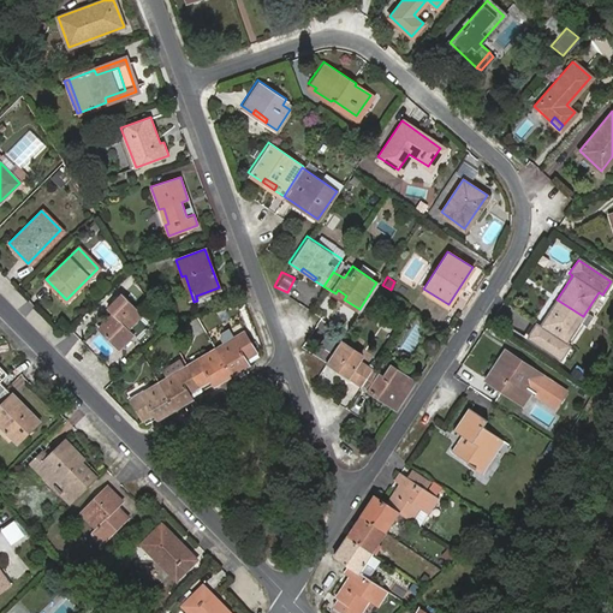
[(105,308),(111,313),(113,315),(108,320),(106,317),(96,327),(117,346),(130,332),(124,326),(138,311),(120,292),(105,308)]
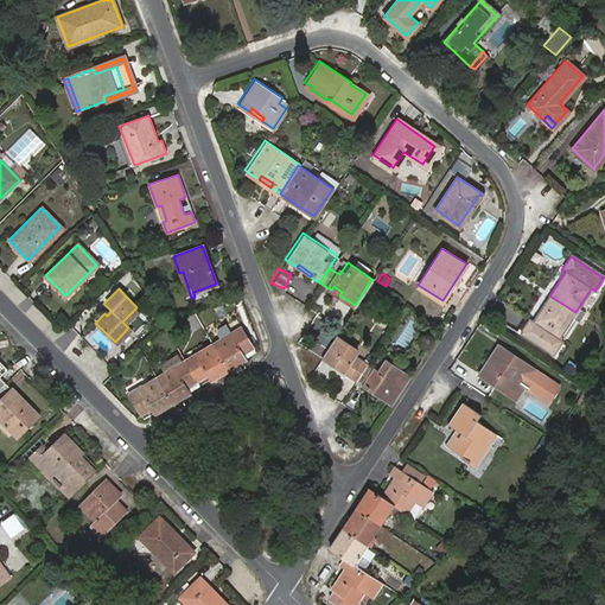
[(558,339),(575,312),(549,295),(533,322),(529,320),(520,333),(553,355),(561,342),(558,339)]
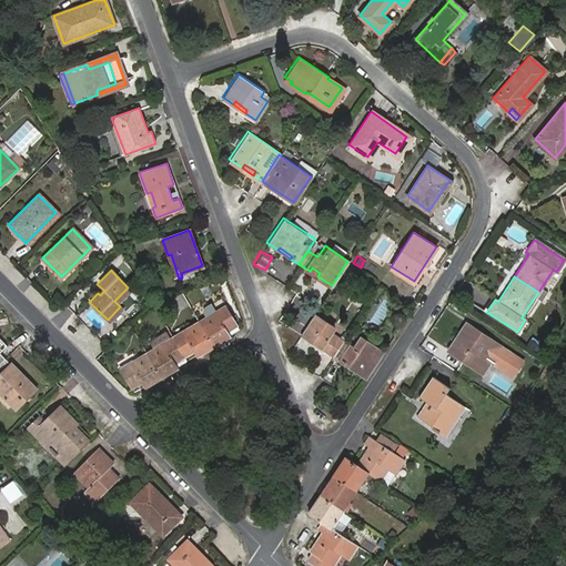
[(341,312),(349,300),(337,294),(331,306),(341,312)]
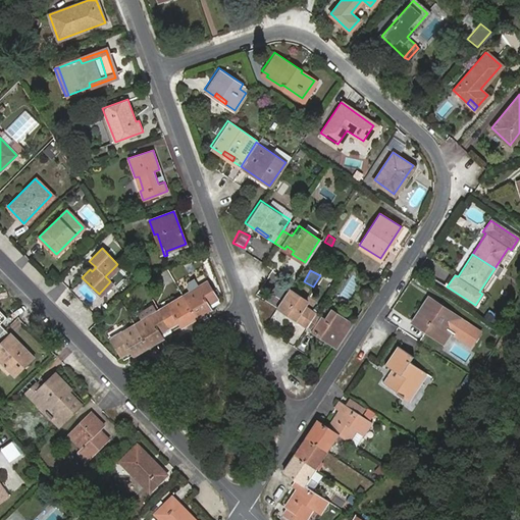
[(190,318),(191,319),(192,318),(219,302),(206,279),(178,296),(180,300),(180,301),(182,302),(190,318)]
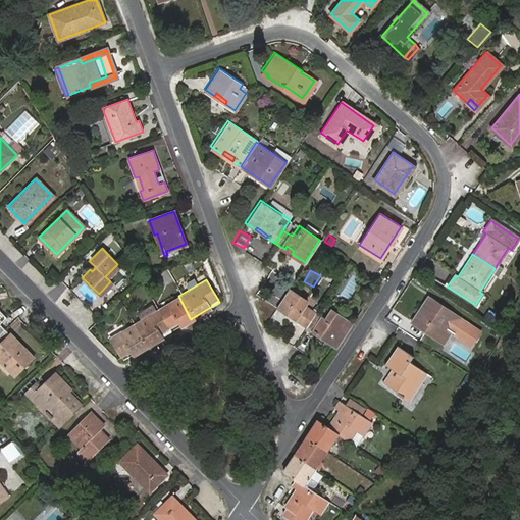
[(306,326),(314,312),(304,305),(307,301),(288,289),(276,305),(275,306),(276,307),(306,326)]
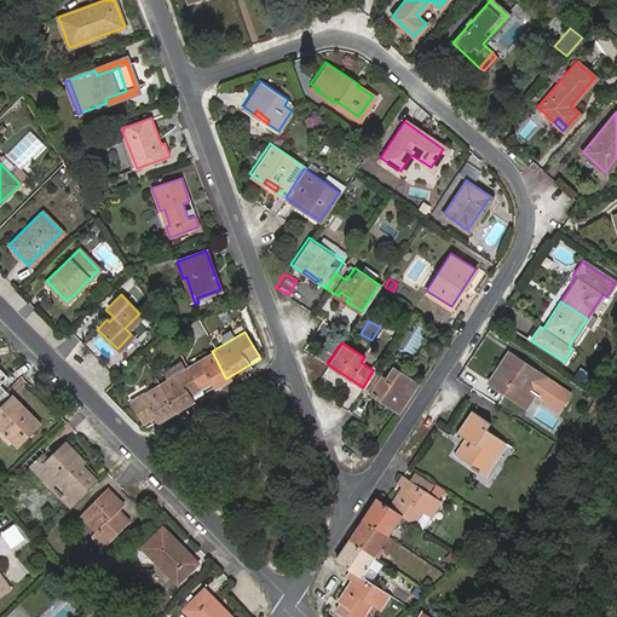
[(327,347),(322,355),(328,358),(332,352),(327,347)]
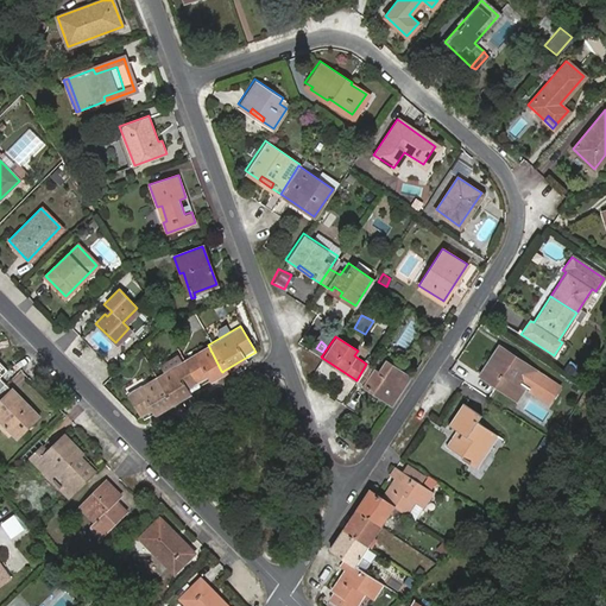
[(203,384),(222,372),(221,371),(212,352),(210,351),(210,349),(208,345),(185,358),(201,383),(202,384),(203,384)]
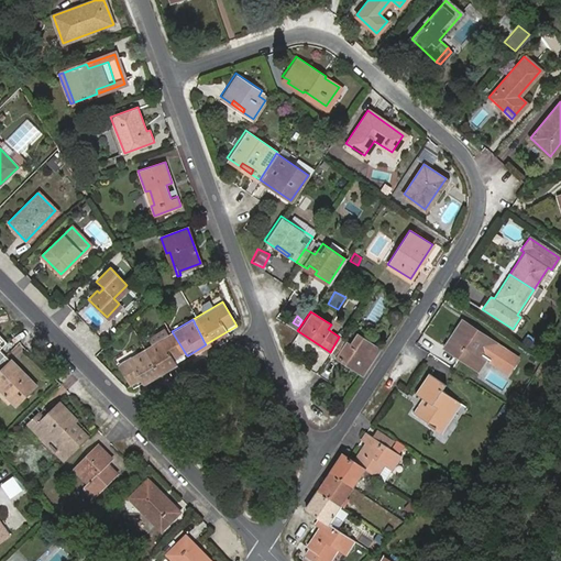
[(482,355),(485,359),(494,344),(460,322),(446,345),(460,354),(458,358),(474,367),(482,355)]
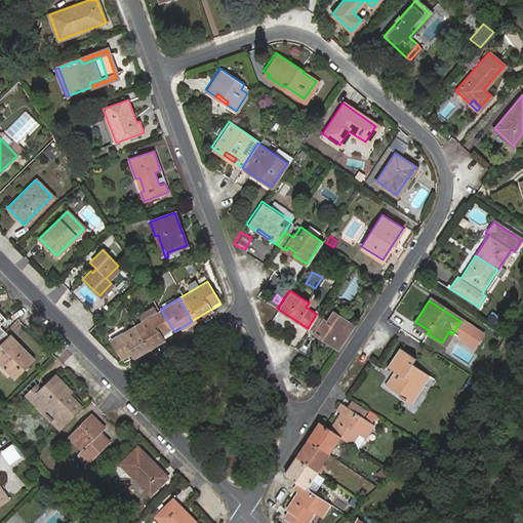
[(173,332),(174,331),(173,330),(160,309),(143,320),(145,323),(147,324),(147,325),(156,342),(156,343),(157,342),(173,332)]
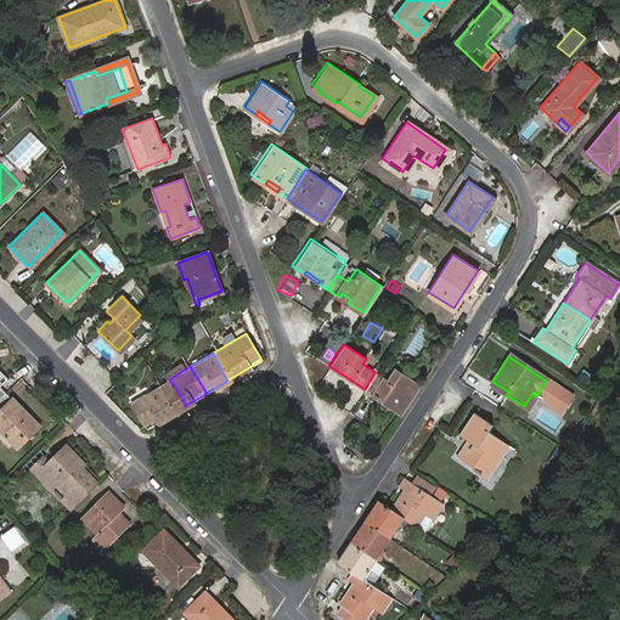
[(400,412),(418,384),(395,370),(388,381),(375,372),(365,389),(400,412)]
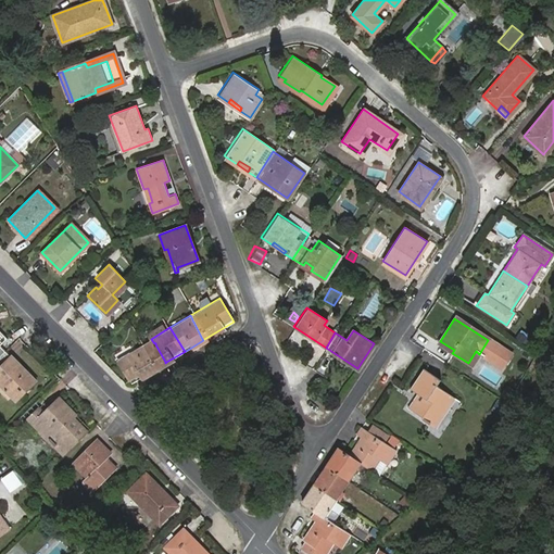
[(131,383),(165,363),(165,362),(155,344),(155,343),(153,342),(151,339),(116,359),(131,383)]
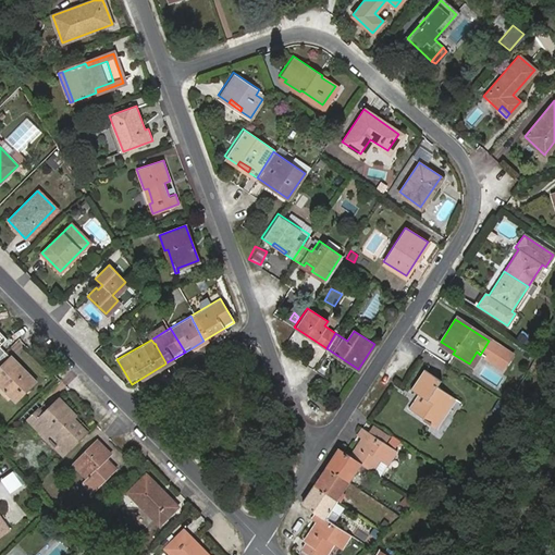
[(3,350),(0,353),(0,384),(14,398),(32,381),(3,350)]
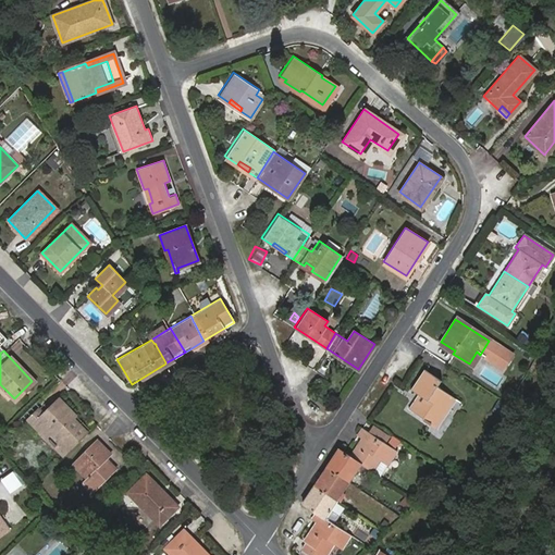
[(472,367),(480,355),(477,352),(469,364),(472,367)]
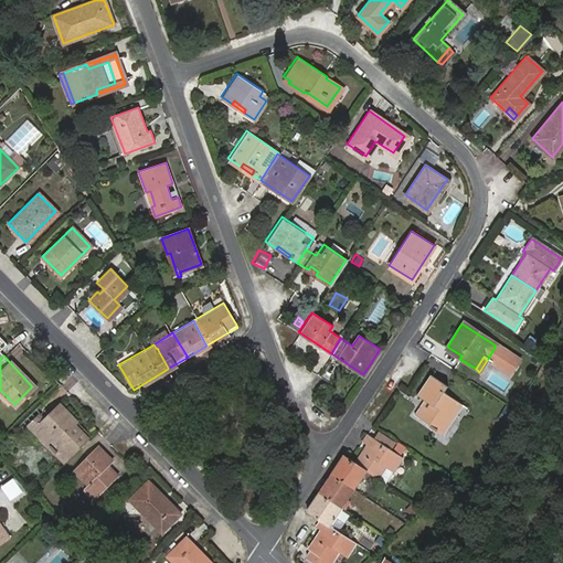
[(425,401),(415,415),(429,424),(427,426),(436,431),(436,429),(442,433),(460,403),(443,392),(447,385),(431,375),(417,395),(425,401)]
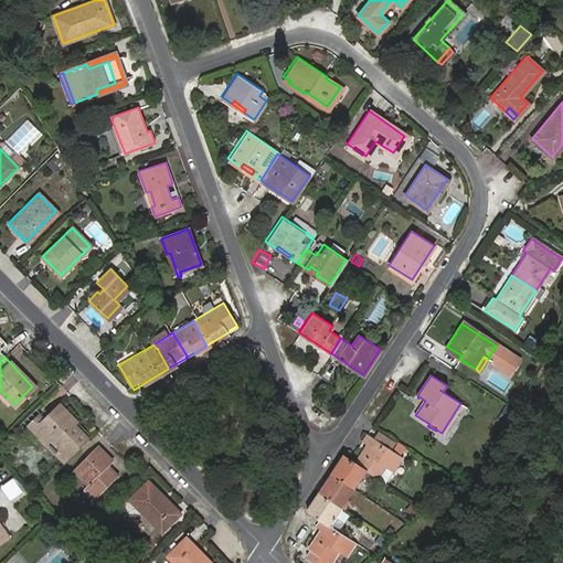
[(45,420),(43,417),(33,427),(49,443),(46,444),(55,453),(80,428),(73,423),(75,421),(57,403),(48,413),(49,415),(45,420)]
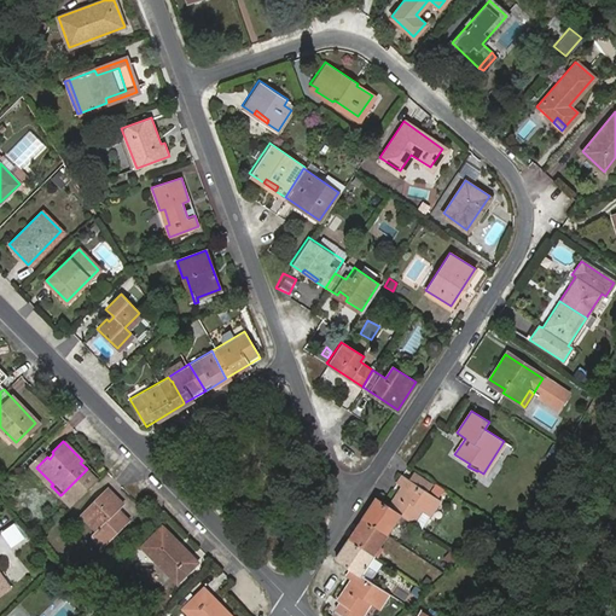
[(552,441),(545,452),(556,459),(563,447),(552,441)]
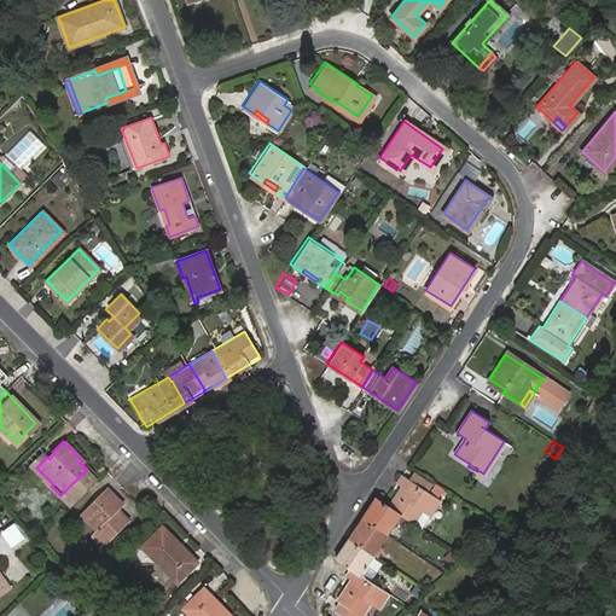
[(401,515),(410,521),(418,509),(429,516),(439,500),(400,475),(399,475),(394,483),(400,487),(388,506),(401,515)]
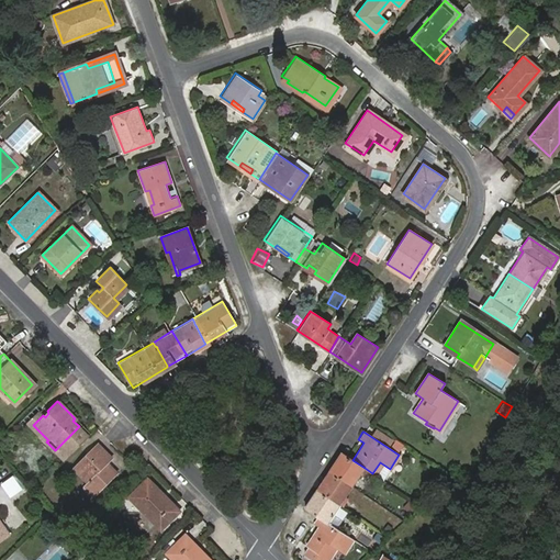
[(73,467),(87,482),(84,484),(94,495),(116,474),(105,463),(111,458),(97,444),(73,467)]
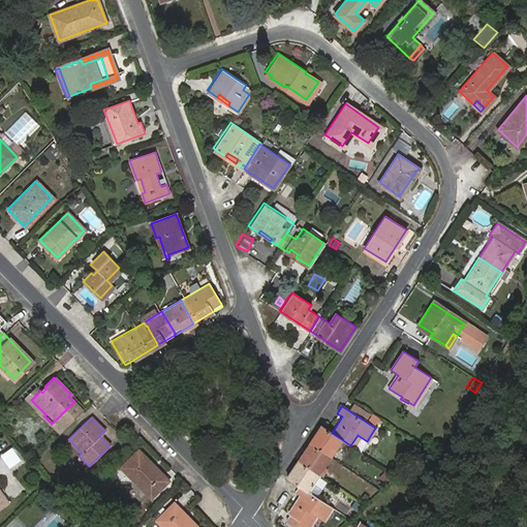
[(310,442),(309,443),(310,444),(313,446),(324,428),(321,427),(320,426),(319,427),(310,442)]
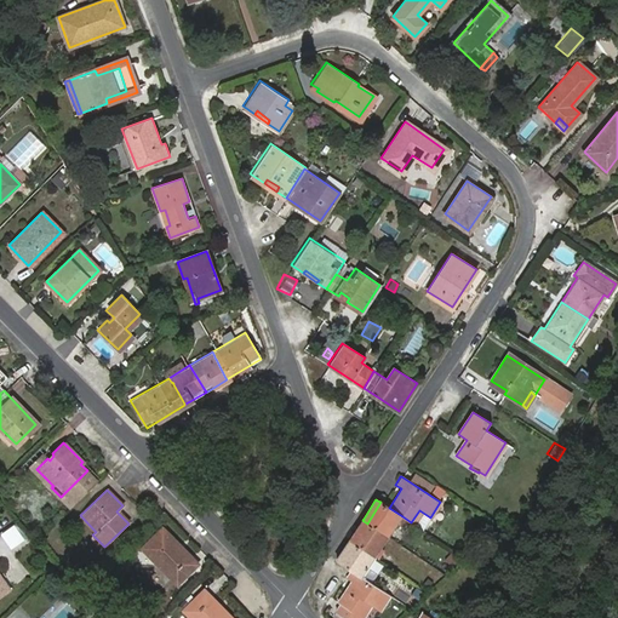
[(367,524),(389,537),(402,516),(389,508),(384,504),(383,504),(381,502),(367,524)]
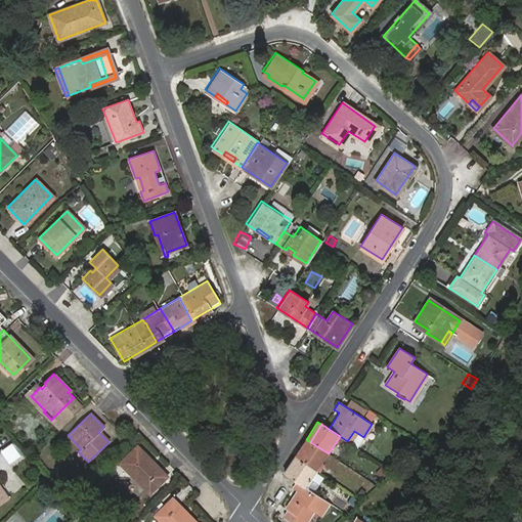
[(296,457),(299,459),(310,442),(307,440),(306,439),(305,440),(296,455),(295,457),(296,457)]
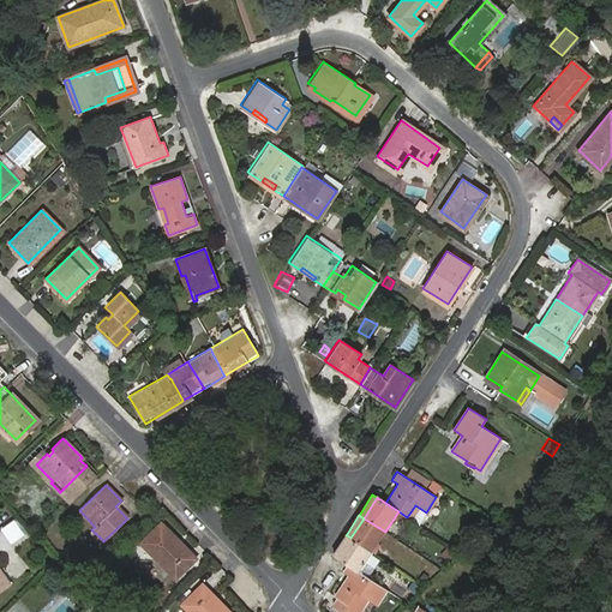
[(10,516),(0,523),(0,531),(9,543),(22,533),(10,516)]
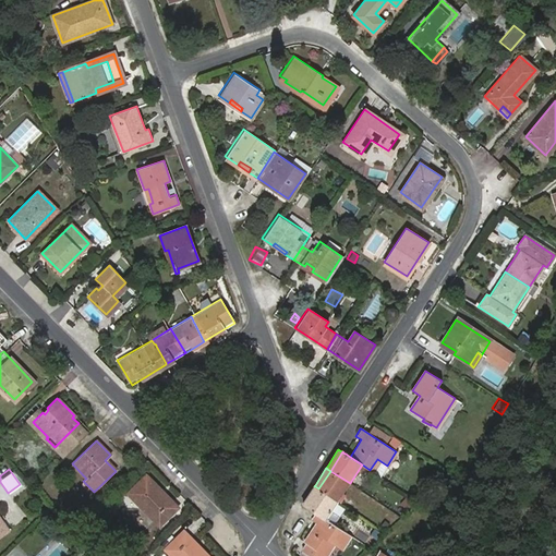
[(337,500),(338,502),(338,500),(350,483),(330,471),(318,488),(337,500)]
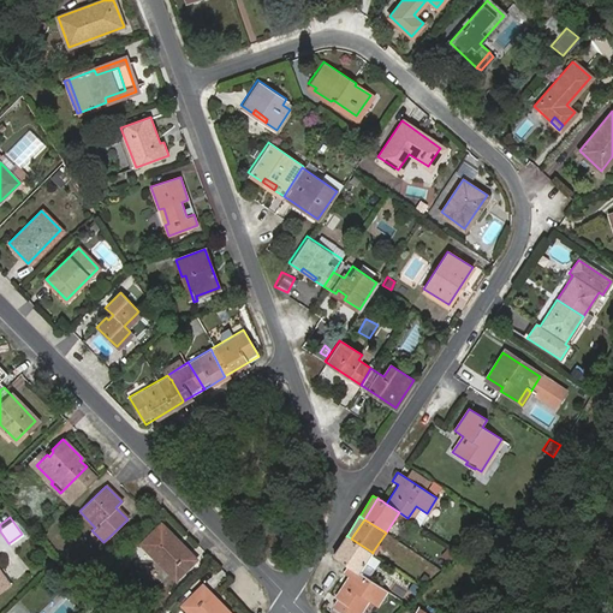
[(140,543),(173,578),(194,559),(160,524),(140,543)]
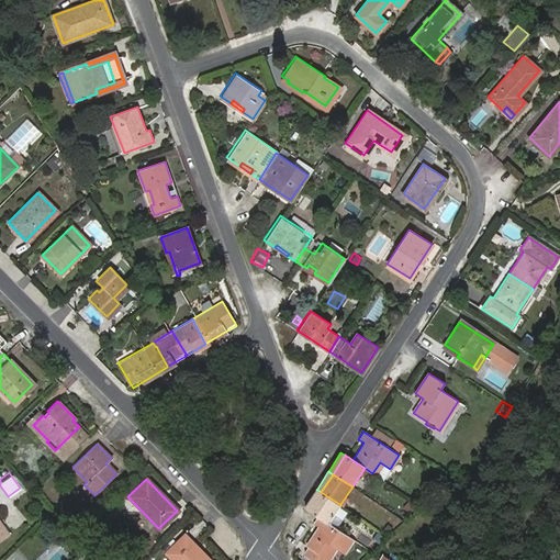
[(305,508),(309,511),(321,492),(317,490),(316,490),(315,491),(305,506),(304,507),(305,508)]
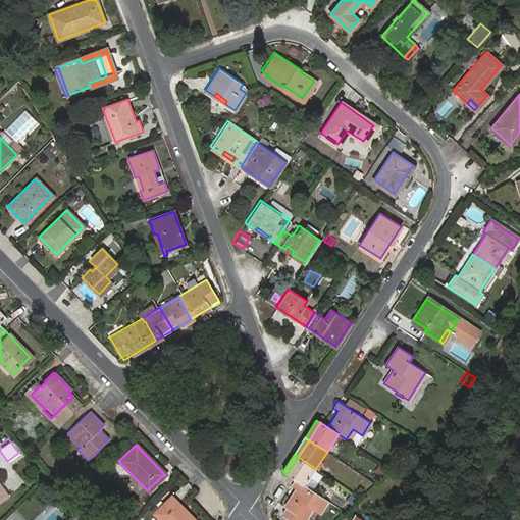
[(315,470),(316,469),(315,468),(298,457),(287,474),(294,479),(295,479),(296,480),(305,486),(315,470)]
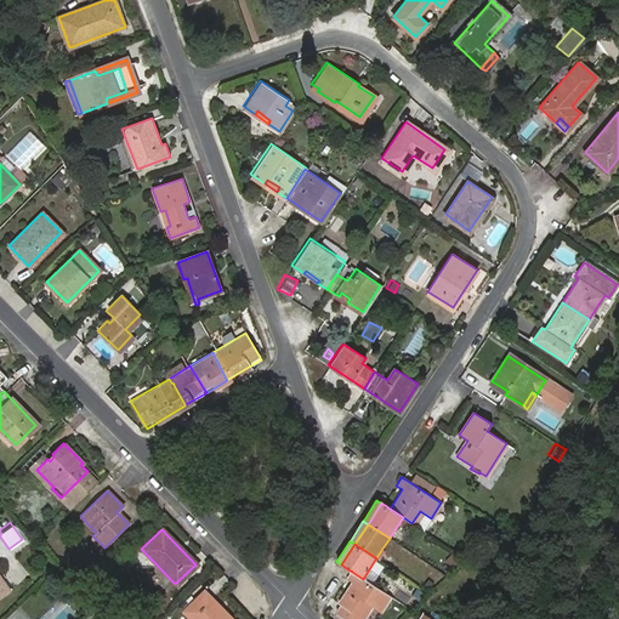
[(456,560),(449,552),(444,558),(452,564),(456,560)]
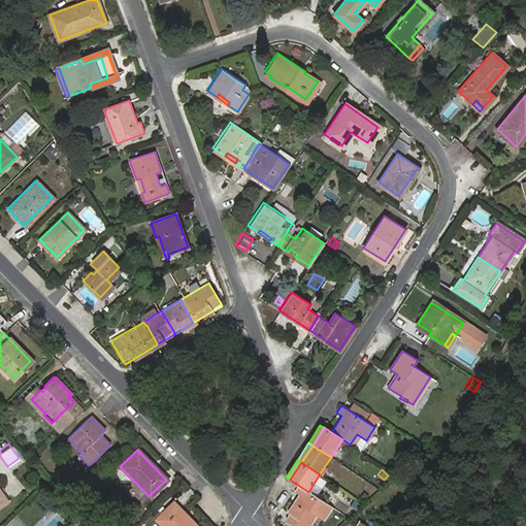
[(297,486),(295,490),(300,493),(288,512),(290,513),(286,519),(296,525),(309,525),(310,525),(306,523),(313,513),(317,516),(324,520),(332,506),(308,492),(299,486),(298,485),(297,486)]
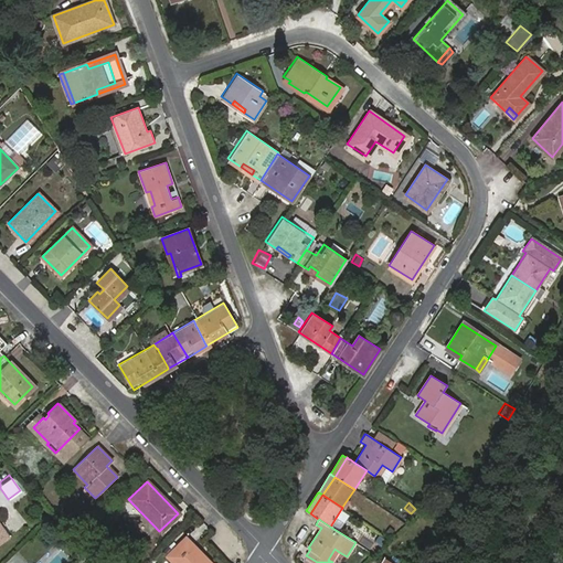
[(0,545),(10,539),(0,524),(0,545)]
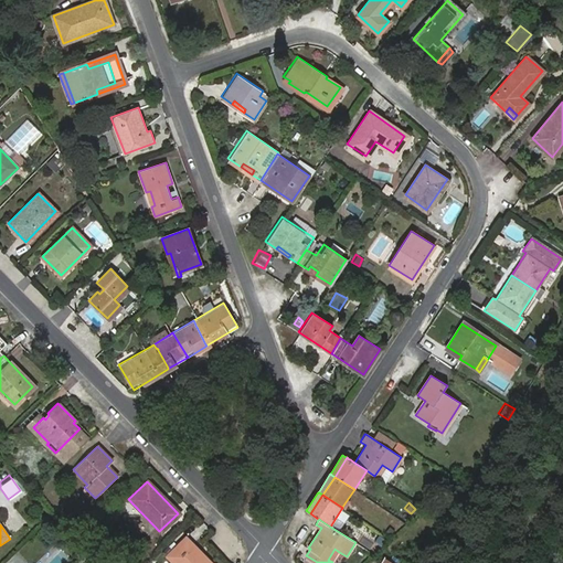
[(168,555),(174,562),(211,562),(186,537),(168,555)]
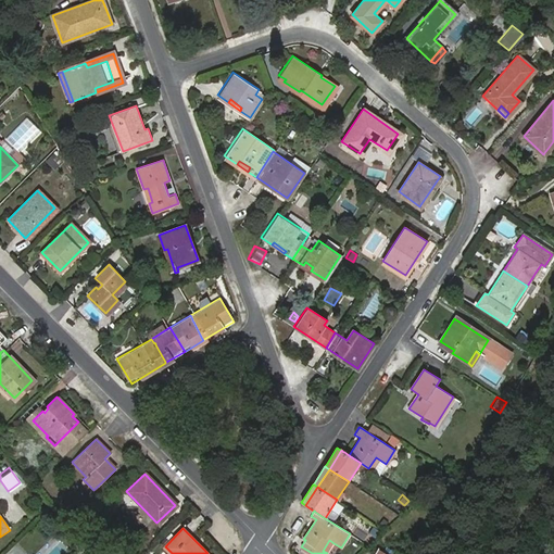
[(323,551),(327,553),(334,543),(329,540),(323,551)]
